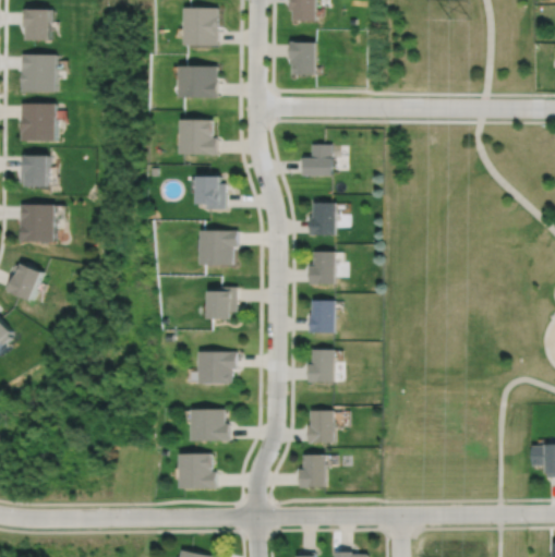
[(289,0),(289,12),(291,12),(291,22),(314,23),(314,0),(289,0)]
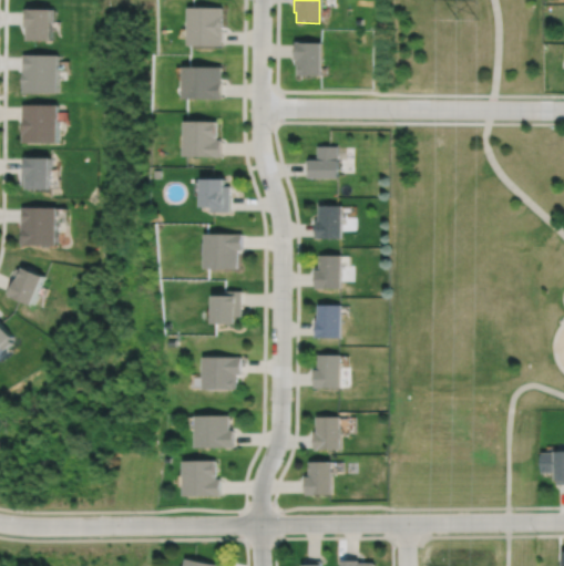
[(184,9),(184,48),(219,48),(219,9),(184,9)]
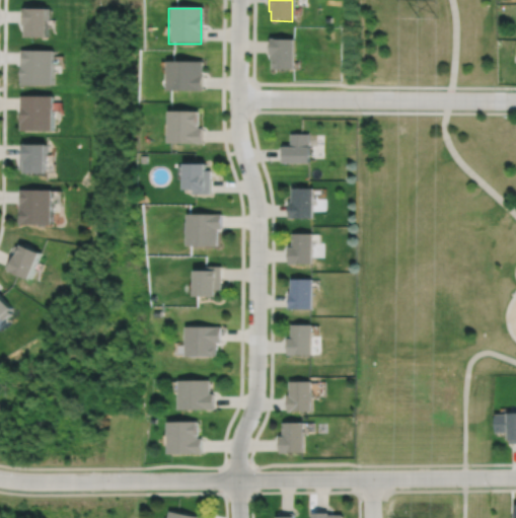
[(21,9),(21,24),(23,24),(23,37),(46,37),(46,19),(48,19),(48,9),(21,9)]
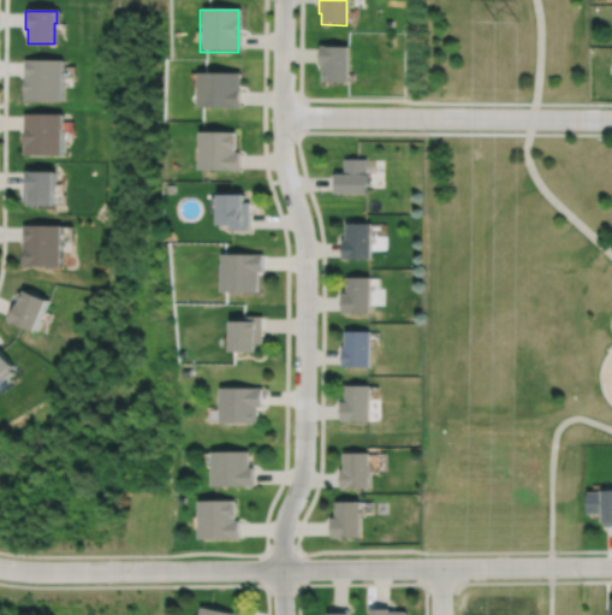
[(319,47),(319,70),(321,70),(321,82),(346,82),(346,47),(319,47)]
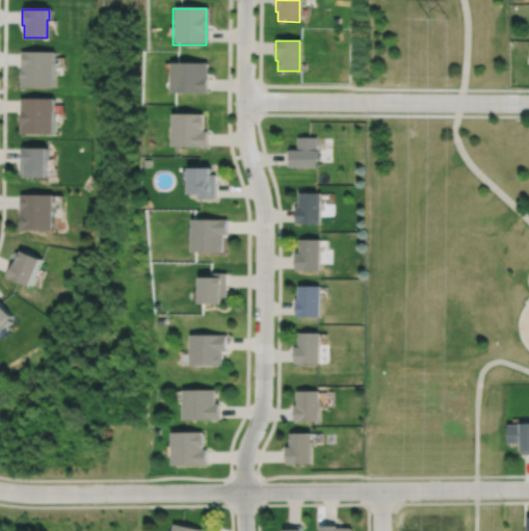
[(22,52),(21,86),(52,86),(52,53),(22,52)]
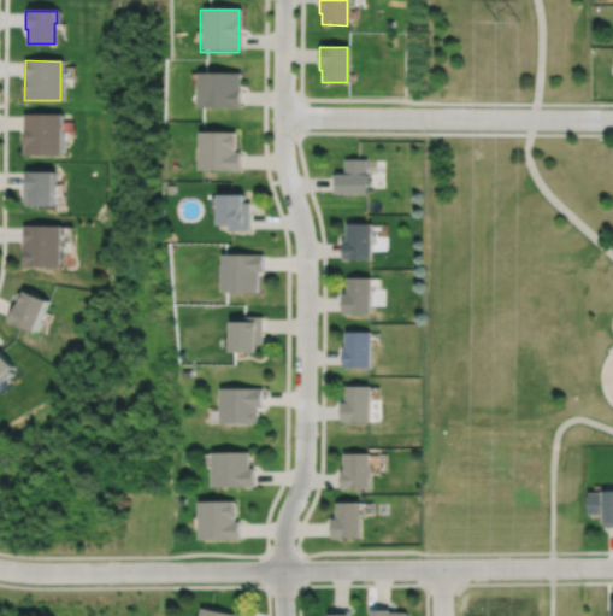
[(196,71),(195,107),(240,107),(240,72),(196,71)]
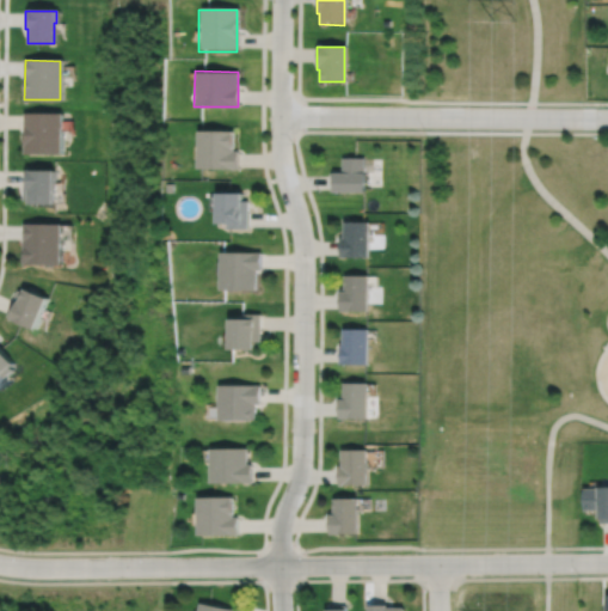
[(22,112),(23,153),(60,153),(60,112),(22,112)]
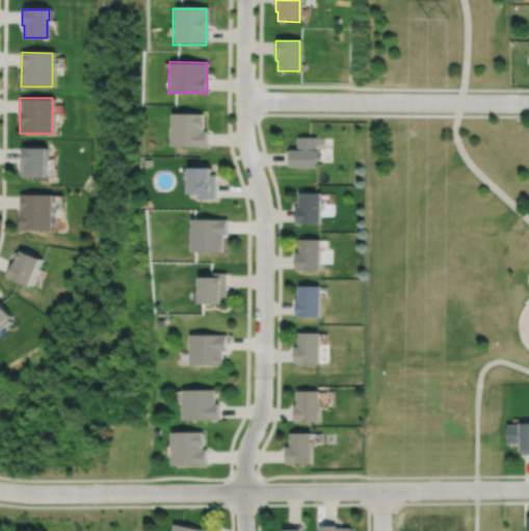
[(170,113),(169,147),(206,147),(207,131),(203,131),(203,113),(170,113)]
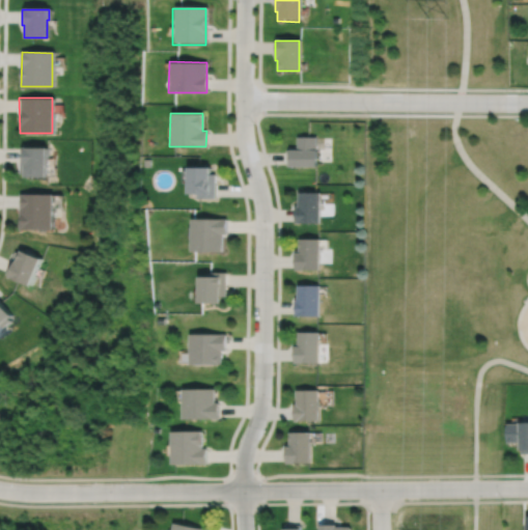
[(285,149),(285,166),(316,166),(316,150),(314,150),(314,137),(296,137),(296,149),(285,149)]
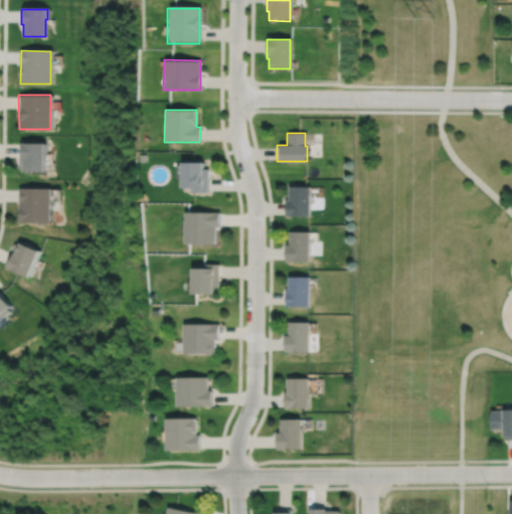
[(18,144),(18,169),(23,169),(23,173),(44,173),(44,144),(18,144)]
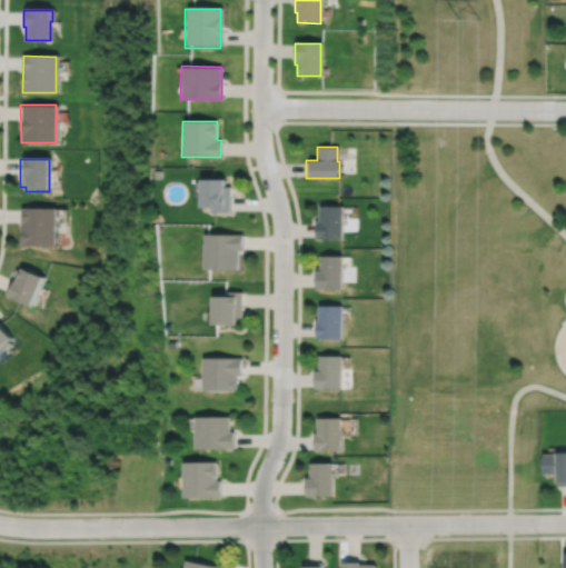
[(201,179),(200,207),(211,207),(211,212),(229,212),(230,187),(225,187),(225,180),(201,179)]
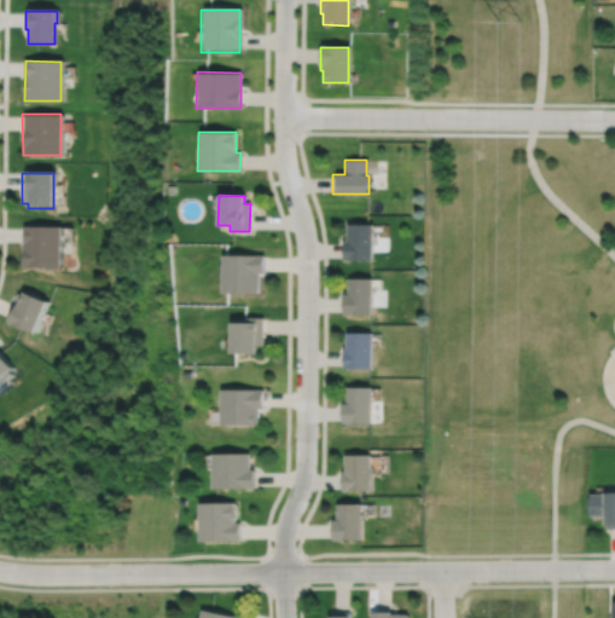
[(343,260),(371,260),(371,224),(346,224),(346,242),(344,242),(343,260)]
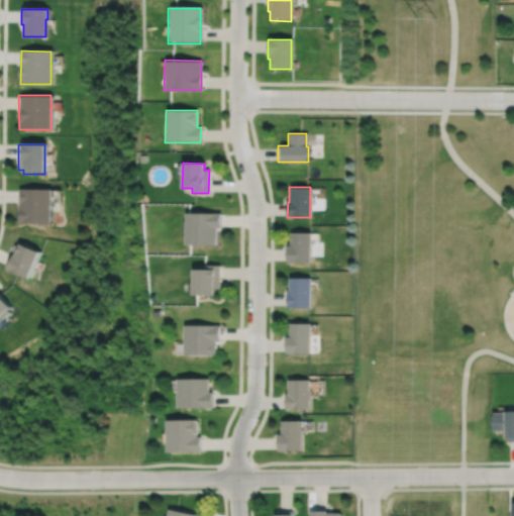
[(16,189),(16,224),(49,224),(49,189),(16,189)]
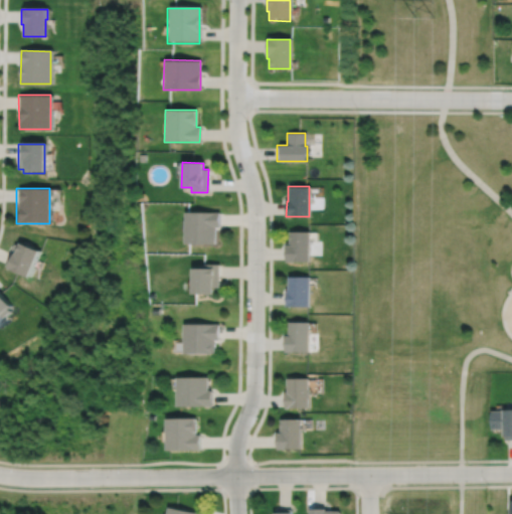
[(184,212),(183,243),(214,244),(215,228),(218,228),(218,212),(184,212)]
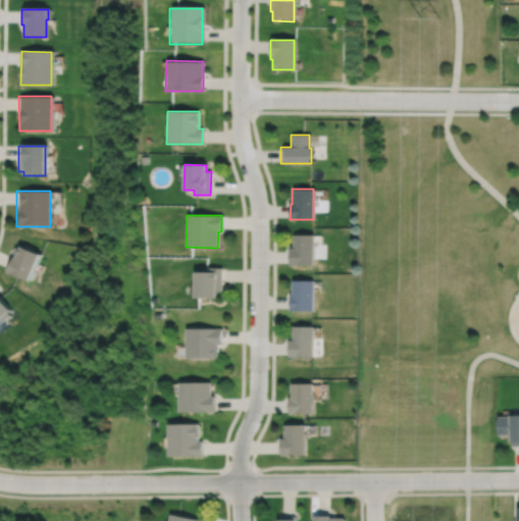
[(289,266),(313,266),(313,236),(291,236),(291,249),(289,249),(289,266)]
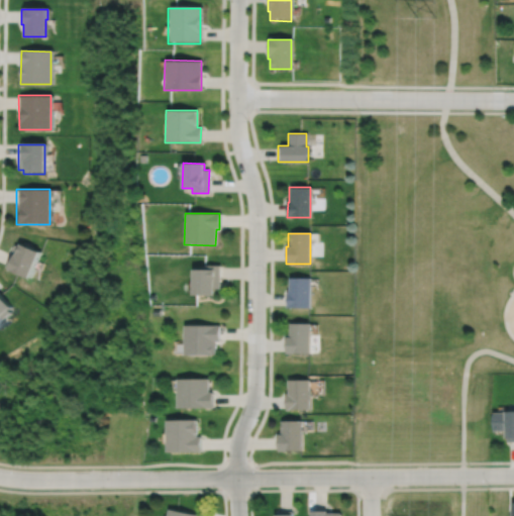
[(4,266),(14,242),(19,244),(20,241),(40,249),(29,277),(4,266)]
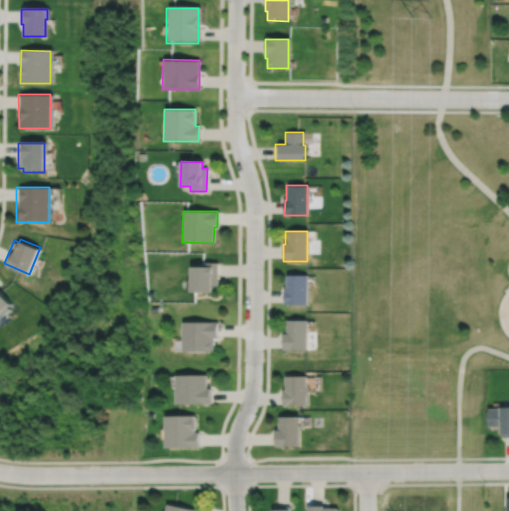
[(200,267),(200,263),(217,263),(217,286),(212,286),(212,293),(191,292),(191,267),(200,267)]
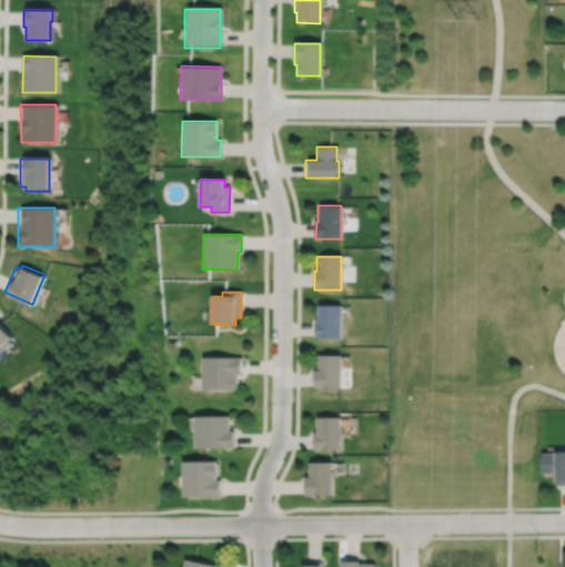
[(314,337),(339,337),(339,306),(316,306),(316,322),(314,322),(314,337)]
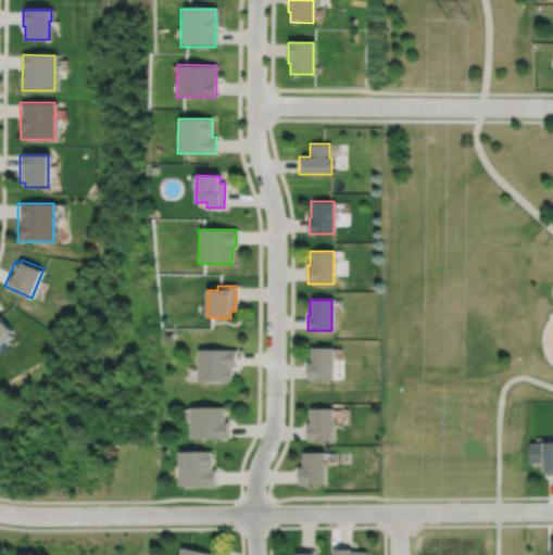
[(0,317),(11,330),(7,333),(10,337),(2,342),(0,339),(0,317)]
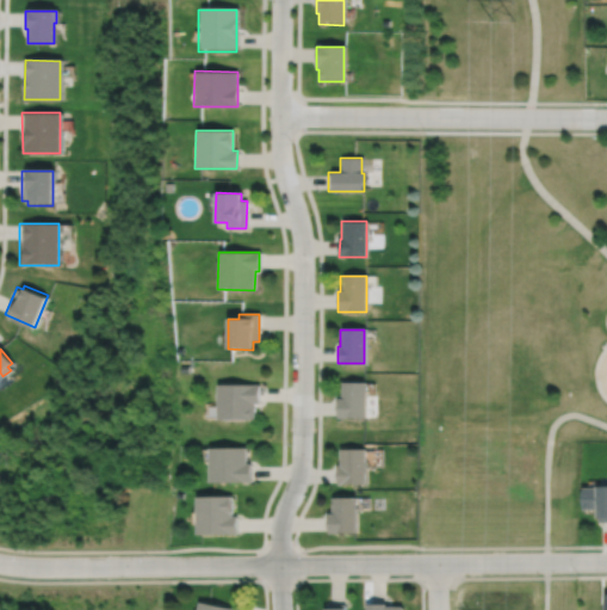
[(336,418),(364,418),(364,383),(339,383),(340,398),(336,398),(336,418)]
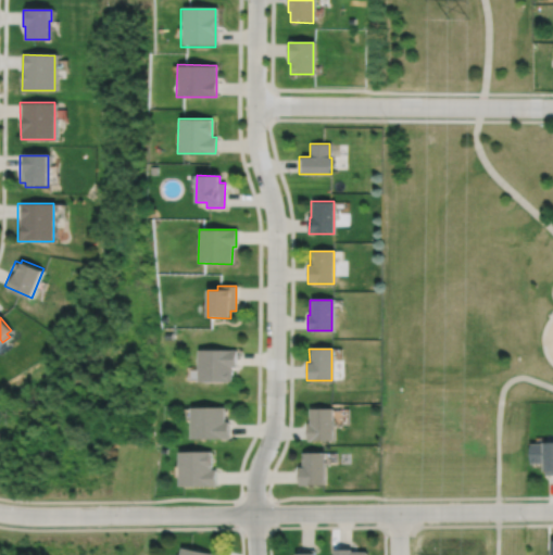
[(198,351),(198,382),(231,382),(231,368),(236,368),(236,351),(198,351)]
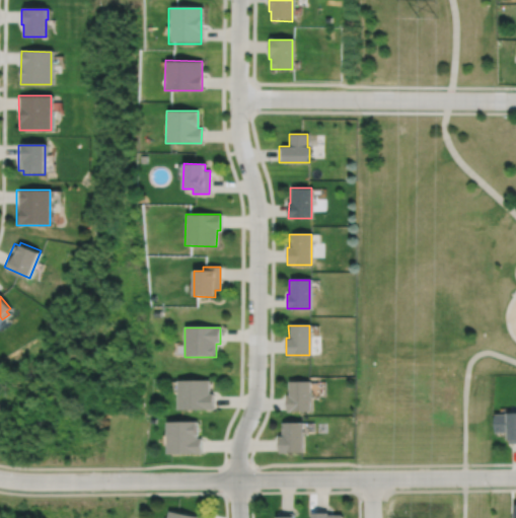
[(177,382),(177,412),(213,411),(213,394),(209,394),(209,381),(177,382)]
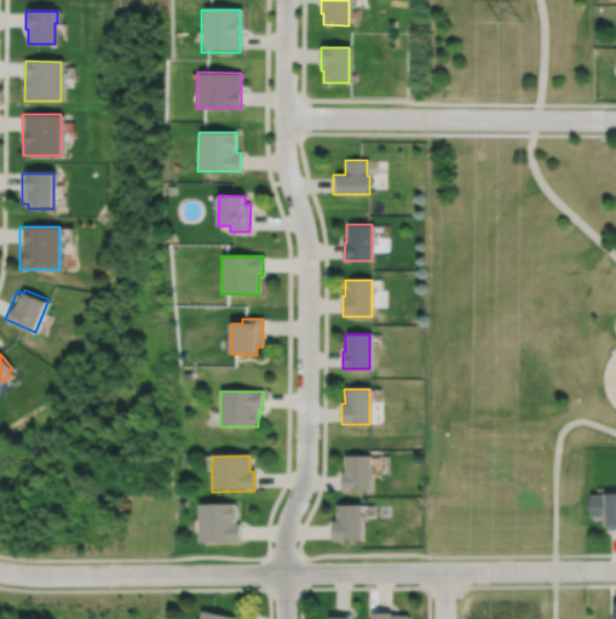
[(339,473),(340,493),(368,492),(367,457),(344,458),(345,471),(339,473)]
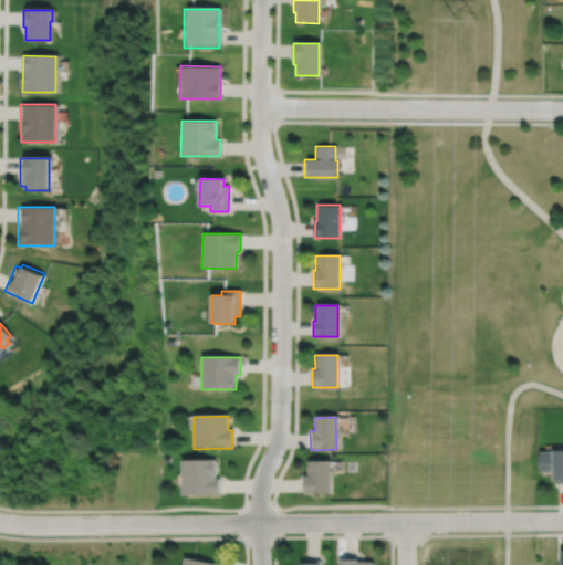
[(539,453),(539,474),(553,473),(553,485),(562,484),(562,452),(552,452),(552,453),(539,453)]
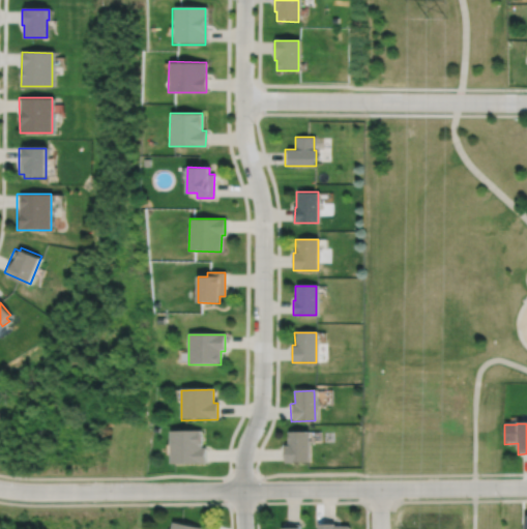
[(283,463),(308,462),(308,431),(286,431),(287,445),(282,445),(283,463)]
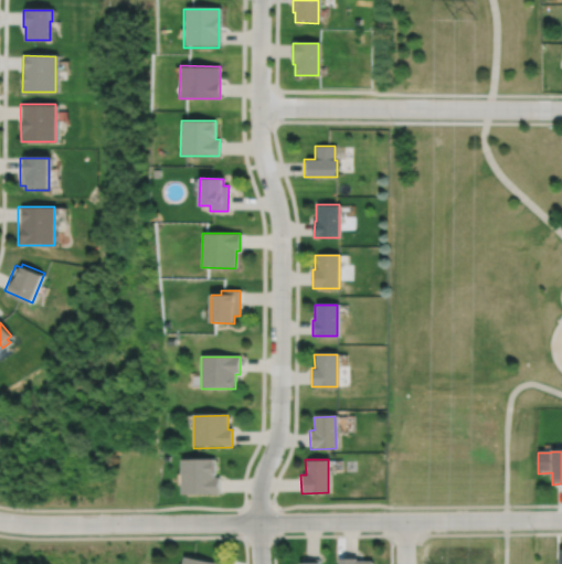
[(181,460),(181,497),(220,496),(220,479),(215,479),(215,460),(181,460)]
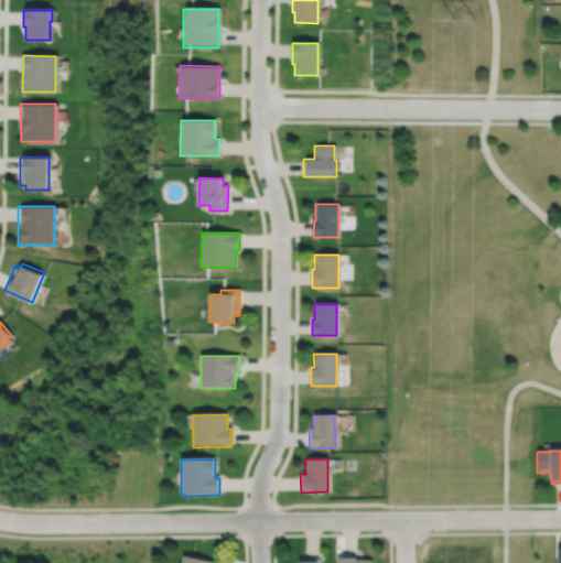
All buildings are outlined.
